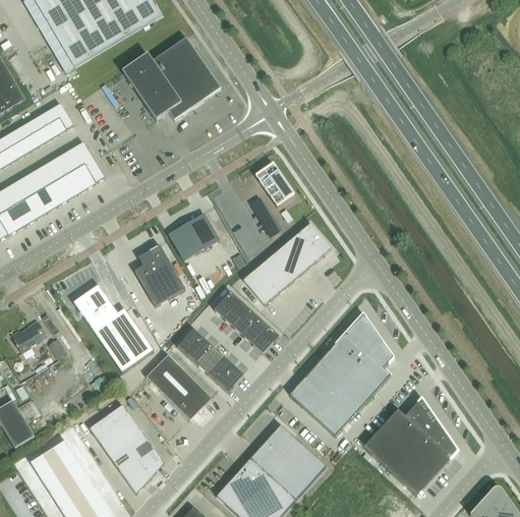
[(34,0),(73,65),(65,70),(64,70),(65,71),(161,13),(153,0),(34,0)]
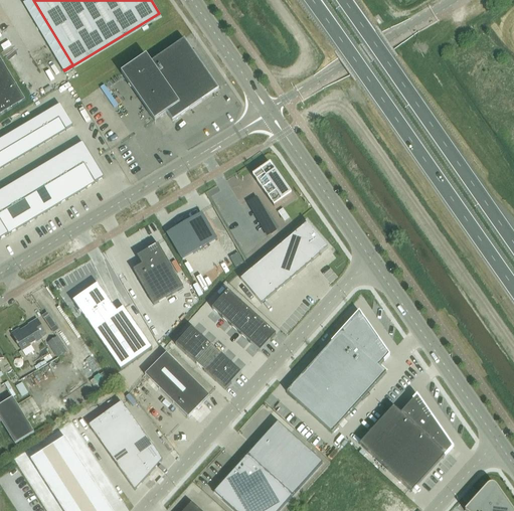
[(196,59),(188,49),(189,44),(183,35),(174,41),(175,42),(158,53),(150,58),(146,52),(120,69),(154,118),(166,110),(171,118),(218,87),(200,60),(196,59)]
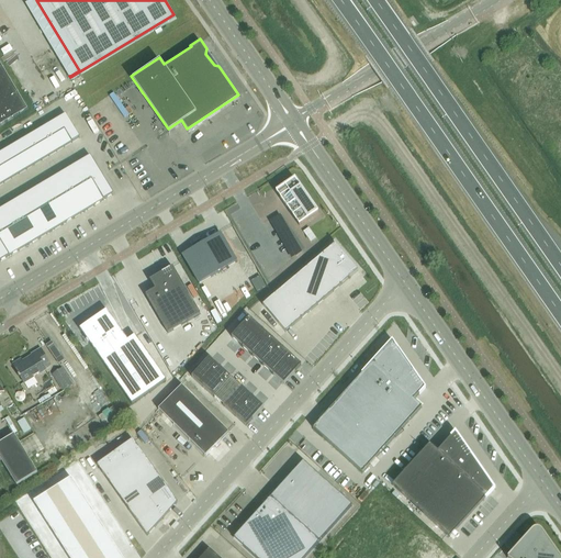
[(0,121),(26,107),(0,62),(0,121)]
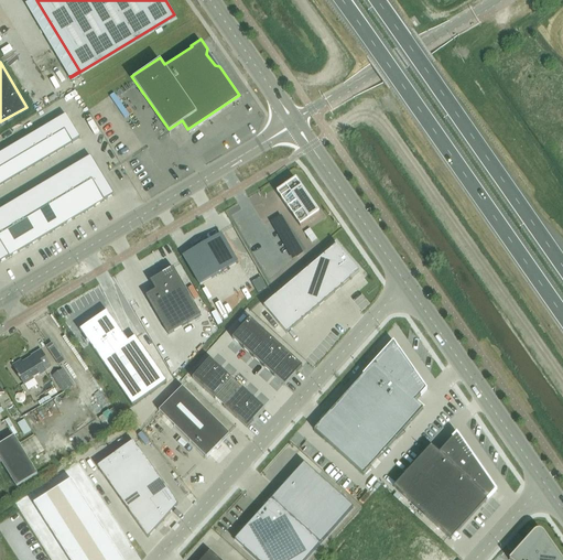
[(65,111),(57,116),(64,128),(72,124),(65,111)]
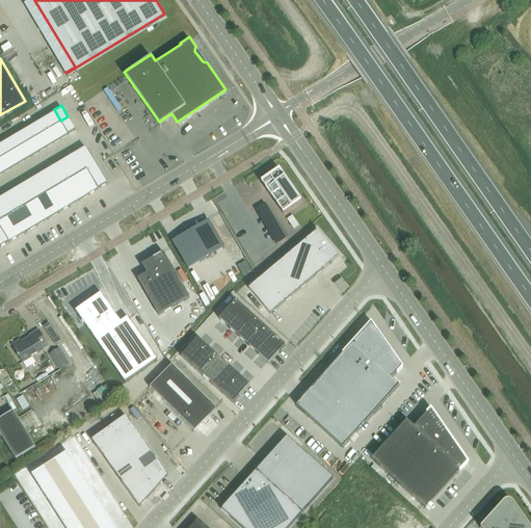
[(54,109),(47,113),(54,125),(60,121),(54,109)]
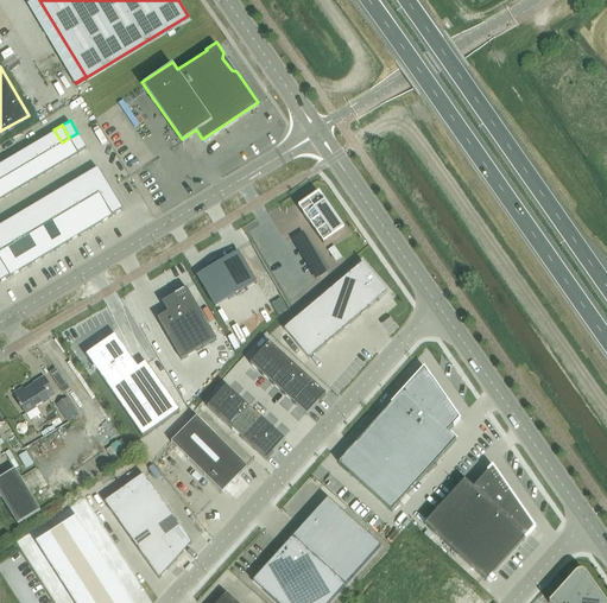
[(54,129),(45,135),(54,147),(62,143),(54,129)]
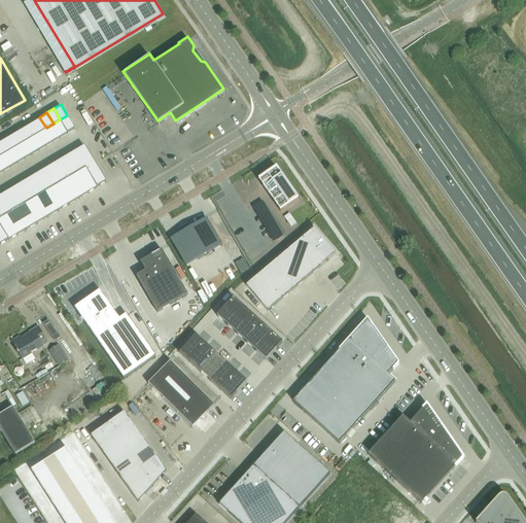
[(67,115),(60,119),(67,131),(74,127),(67,115)]
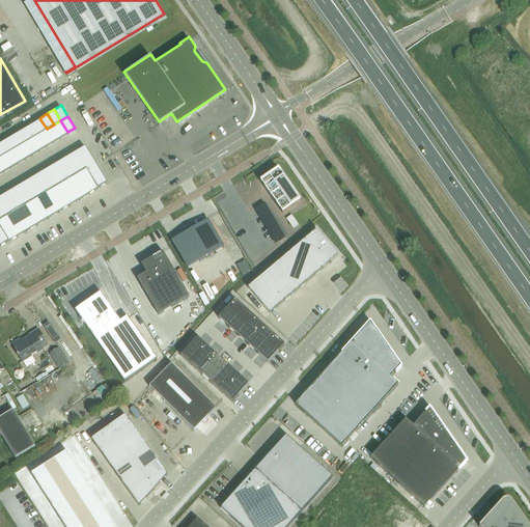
[(39,118),(32,122),(39,133),(47,129),(39,118)]
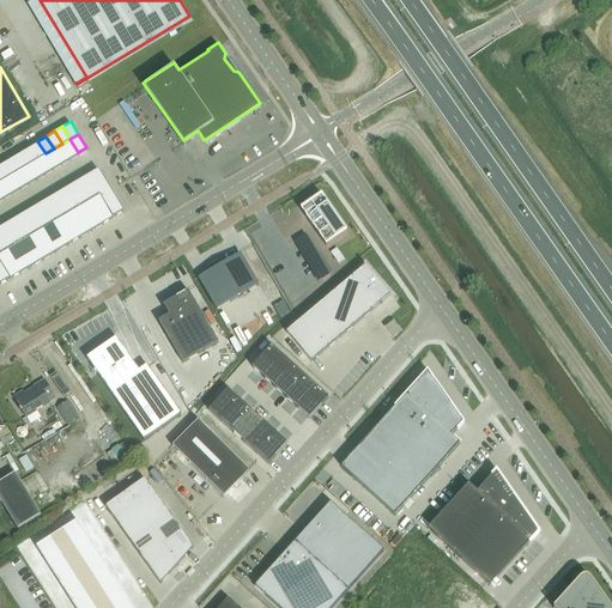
[(70,139),(62,144),(70,157),(78,152),(70,139)]
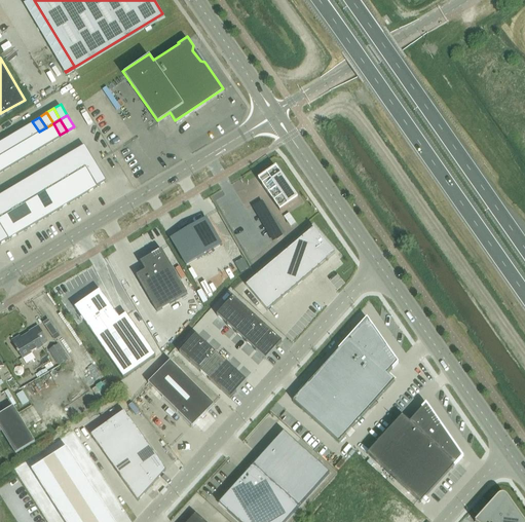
[(32,121),(26,125),(32,136),(39,132),(32,121)]
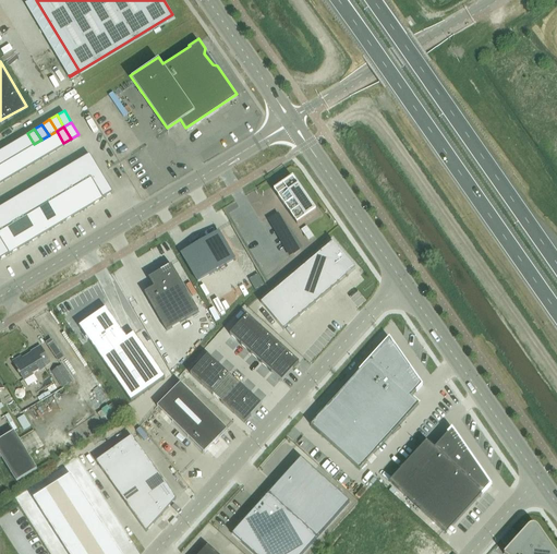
[(57,131),(49,135),(56,147),(63,143),(57,131)]
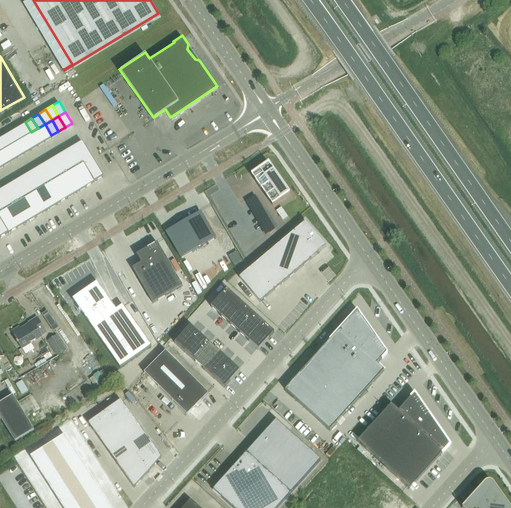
[(25,122),(18,126),(24,137),(31,132),(25,122)]
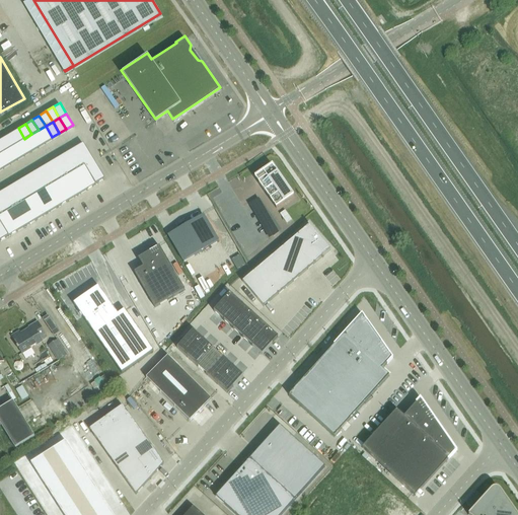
[(46,126),(39,130),(45,141),(52,137),(46,126)]
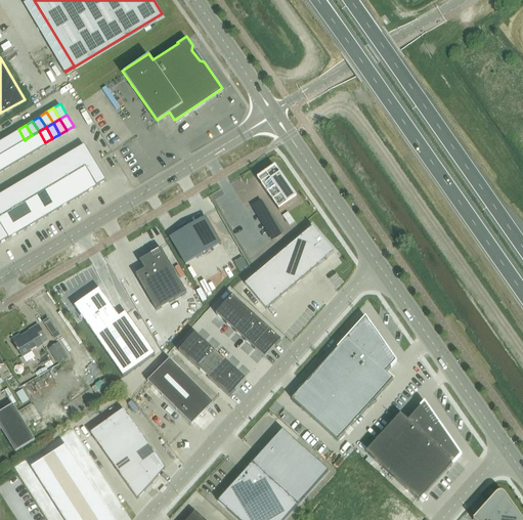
[(18,129),(11,133),(17,144),(25,140),(18,129)]
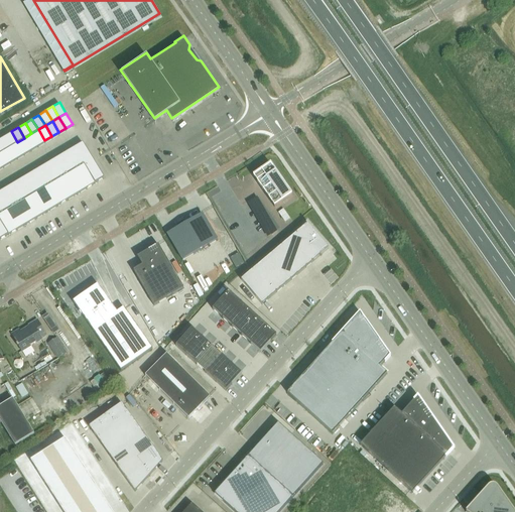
[(38,129),(31,133),(37,144),(44,140),(38,129)]
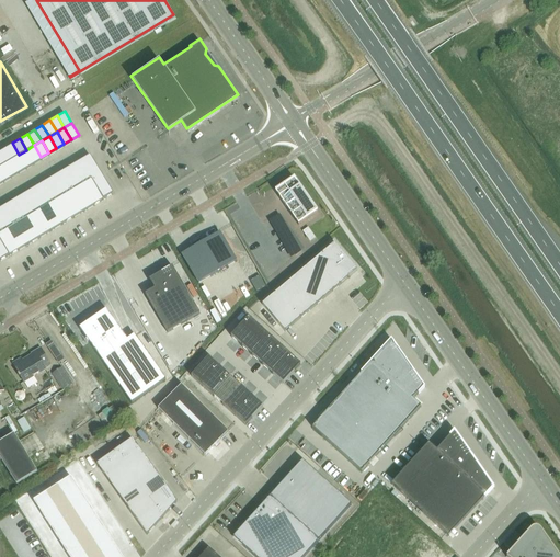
[(12,143),(4,147),(11,159),(19,155),(12,143)]
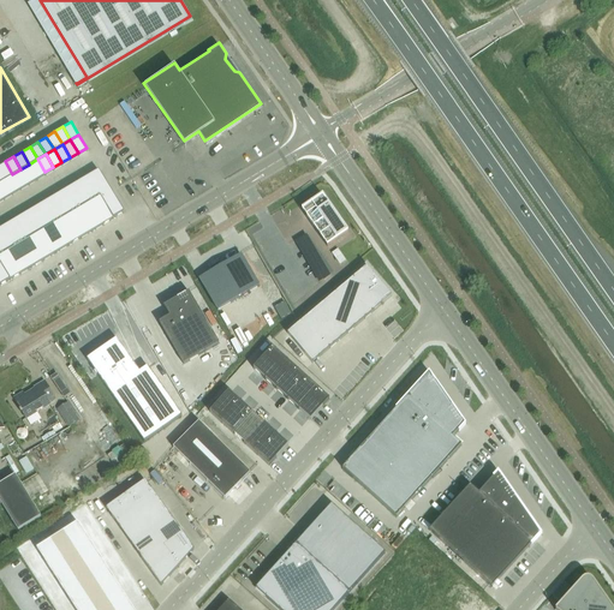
[(37,159),(29,165),(36,177),(45,172),(37,159)]
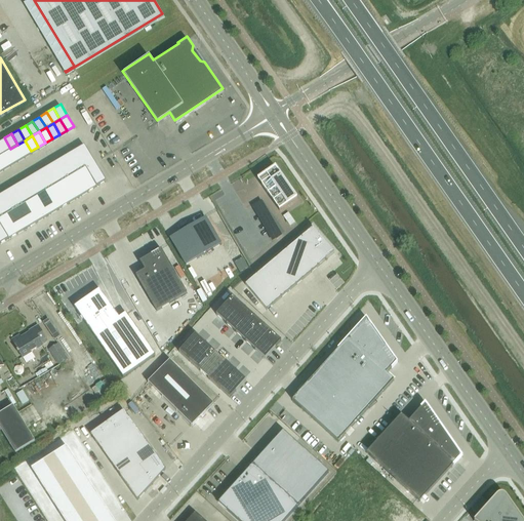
[(4,137),(0,139),(0,147),(3,153),(10,149),(4,137)]
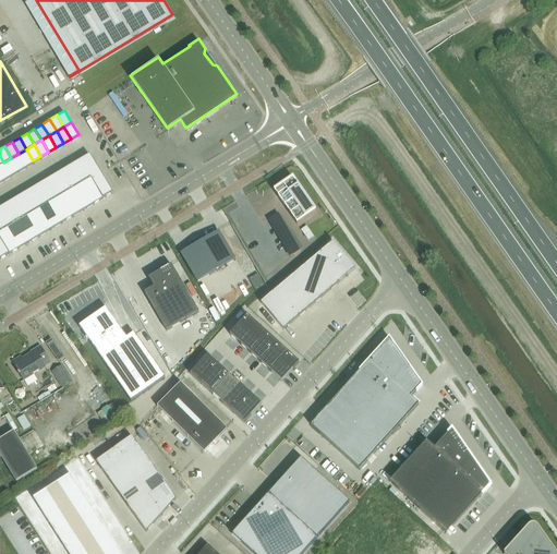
[(26,149),(19,154),(25,165),(33,160),(26,149)]
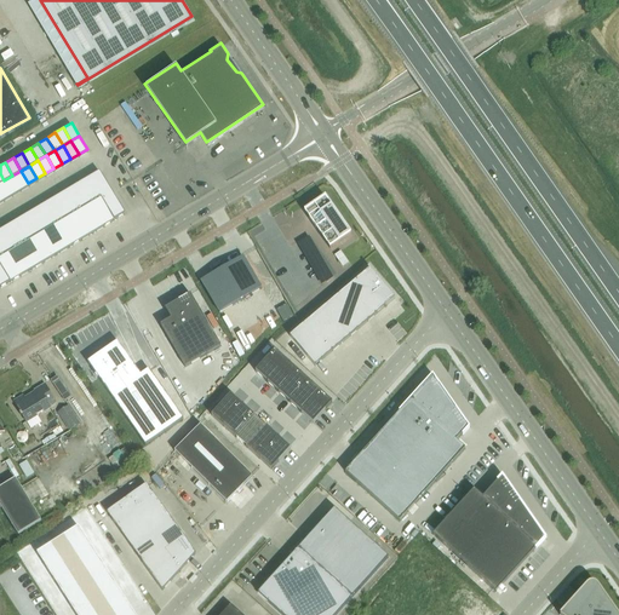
[(99,168),(87,176),(101,196),(112,190),(99,168)]
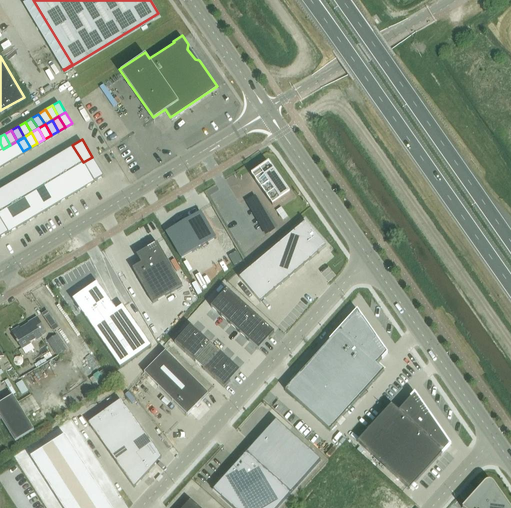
[(17,141),(10,145),(16,155),(23,151),(17,141)]
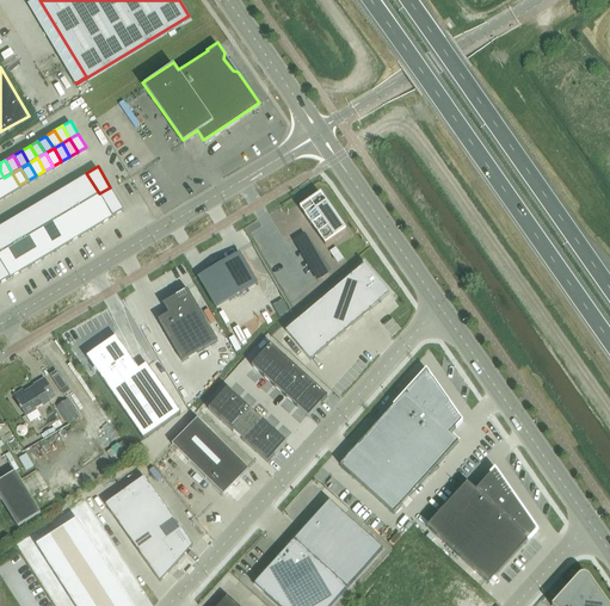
[(12,173),(4,178),(12,190),(19,185),(12,173)]
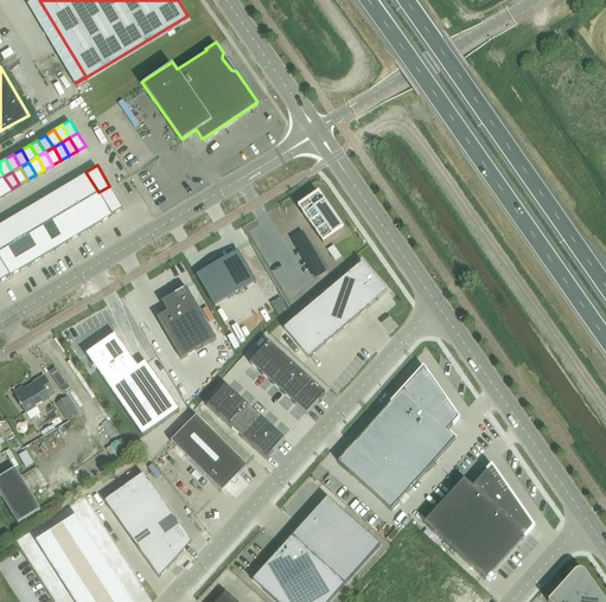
[(85,172),(75,178),(87,199),(99,192),(85,172)]
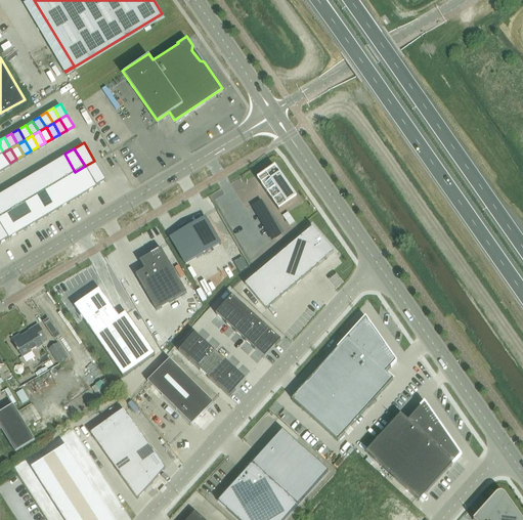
[(3,153),(0,154),(0,163),(3,168),(10,163),(3,153)]
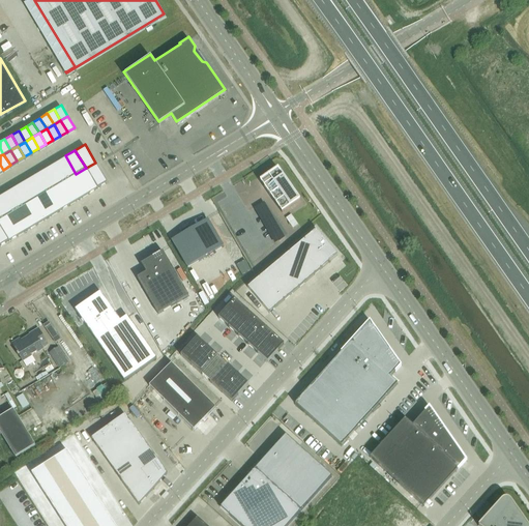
[(65,155),(55,162),(66,179),(76,174),(65,155)]
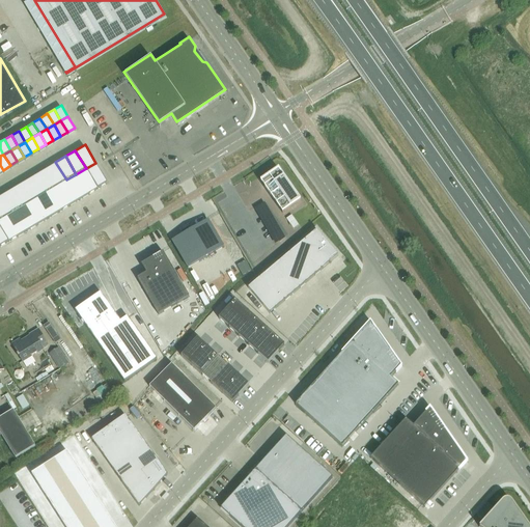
[(55,162),(46,167),(56,186),(66,179),(55,162)]
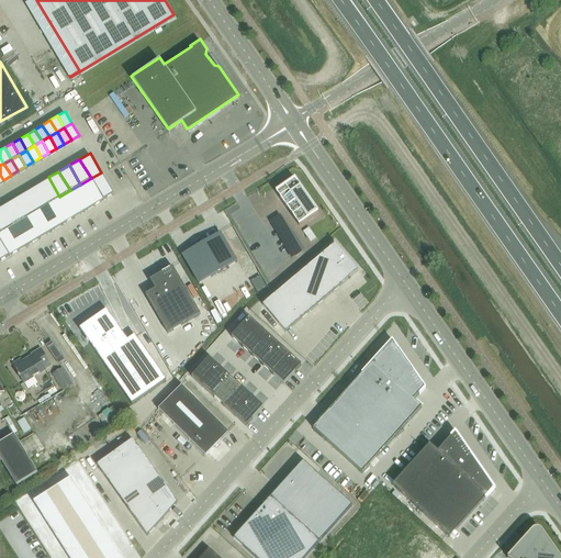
[(101,173),(91,178),(102,198),(112,191),(101,173)]
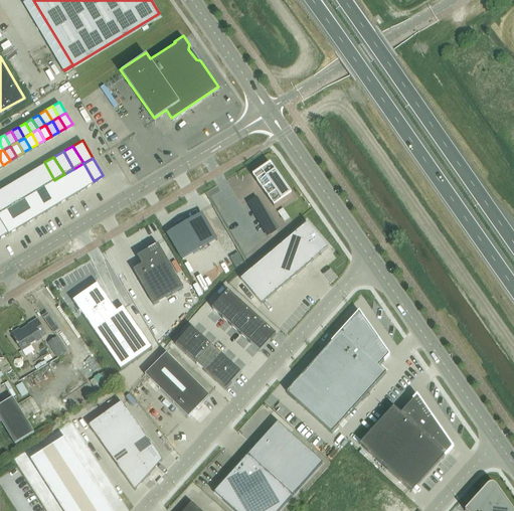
[(291,191),(270,161),(251,173),(274,203),(291,191)]
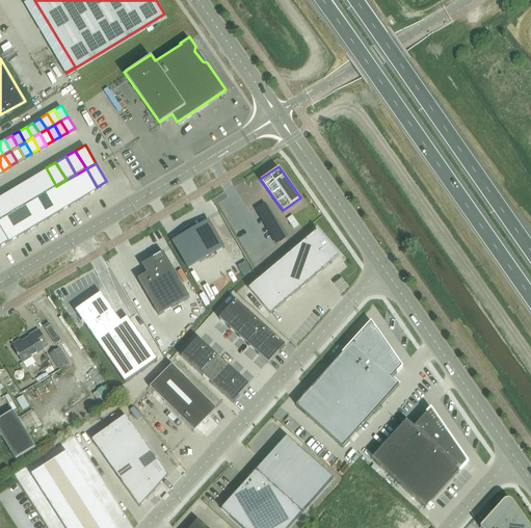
[(46,167),(35,174),(47,192),(56,186),(46,167)]
